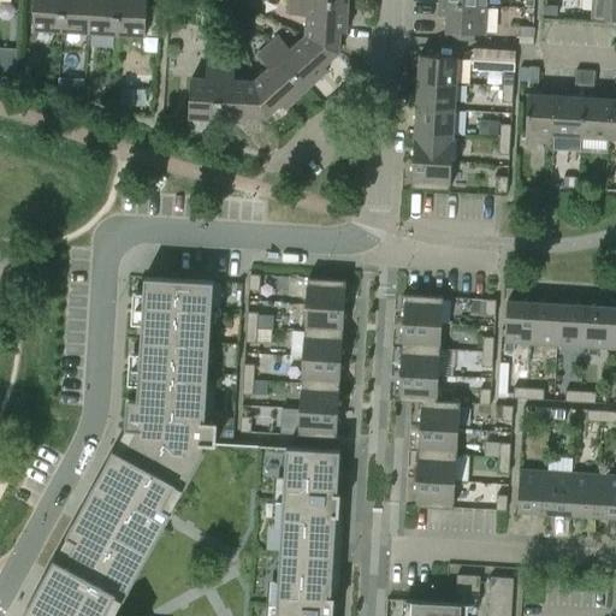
[(35,0),(34,29),(61,31),(63,0),(35,0)]
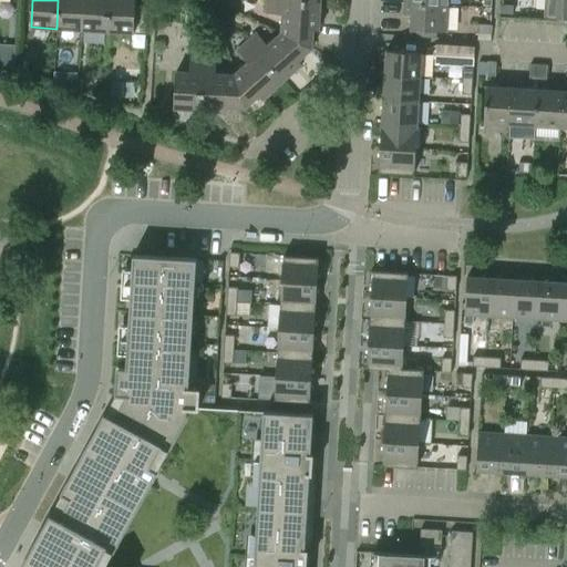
[(58,0),(57,29),(82,30),(83,0),(58,0)]
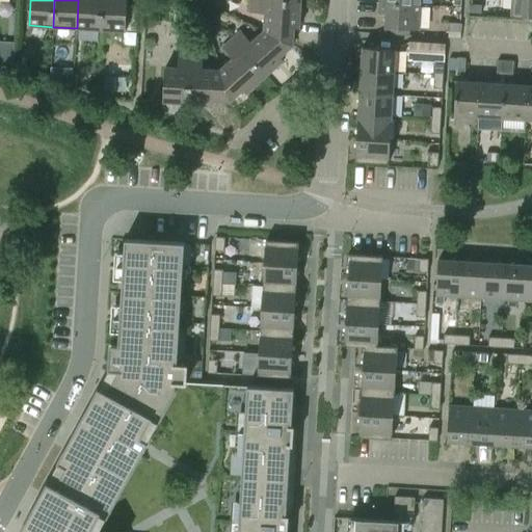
[(78,0),(77,28),(101,29),(102,0),(78,0)]
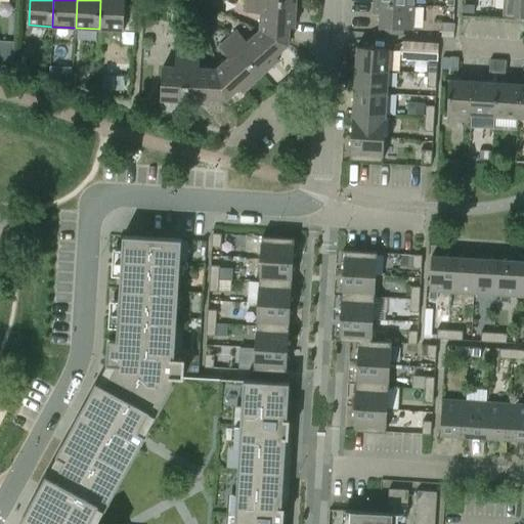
[(134,31),(135,12),(125,11),(125,0),(100,0),(99,29),(134,31)]
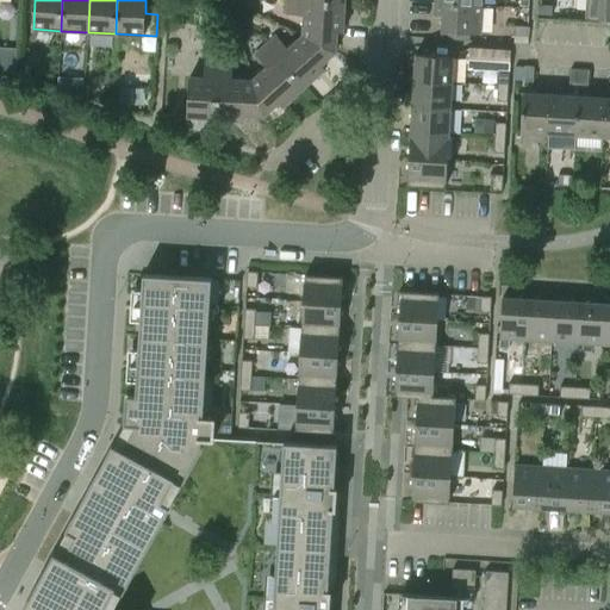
[(343,32),(344,4),(288,0),(287,14),(304,16),(303,36),(336,51),(337,31),(343,32)]
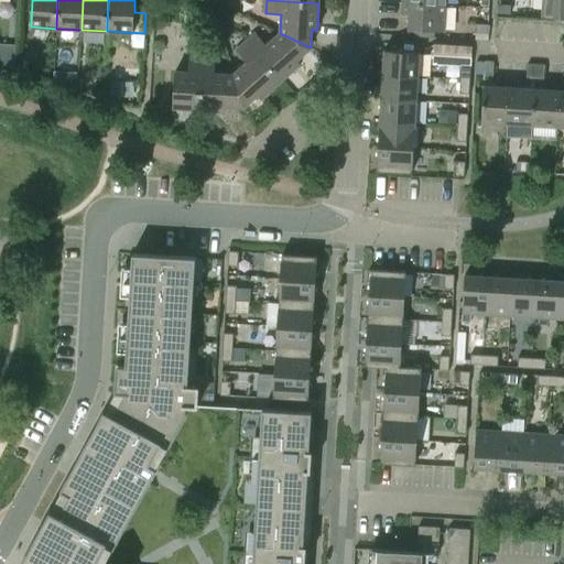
[(563,0),(543,0),(542,13),(542,17),(563,18),(563,0)]
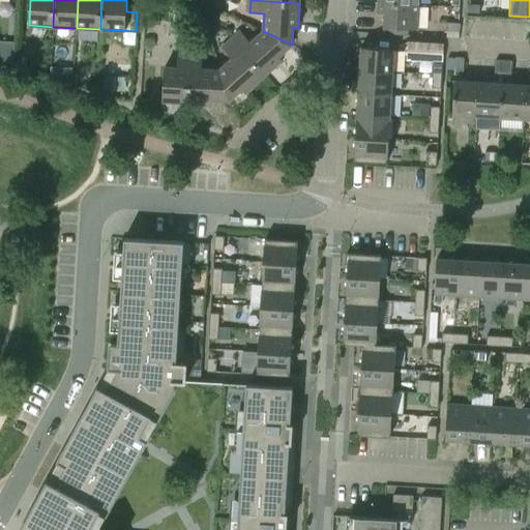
[(417,30),(418,5),(378,2),(378,13),(384,13),(384,28),(417,30)]
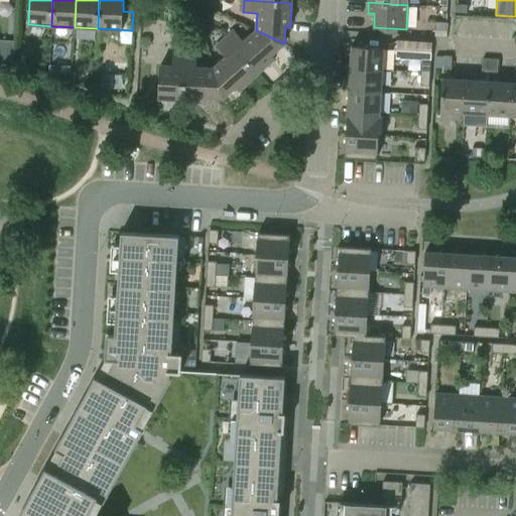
[(456,4),(455,12),(467,13),(468,5),(456,4)]
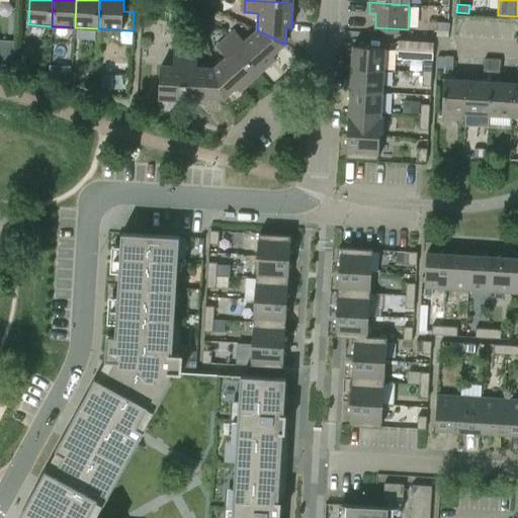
[(448,31),(449,23),(437,22),(437,30),(448,31)]
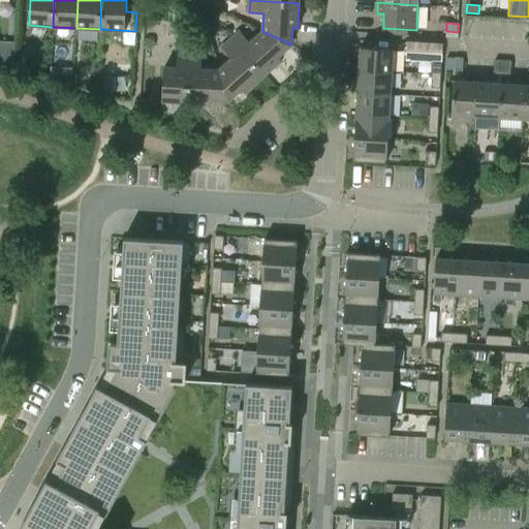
[(279,56),(291,44),(262,31),(249,42),(240,31),(230,39),(263,76),(282,60),(279,56)]
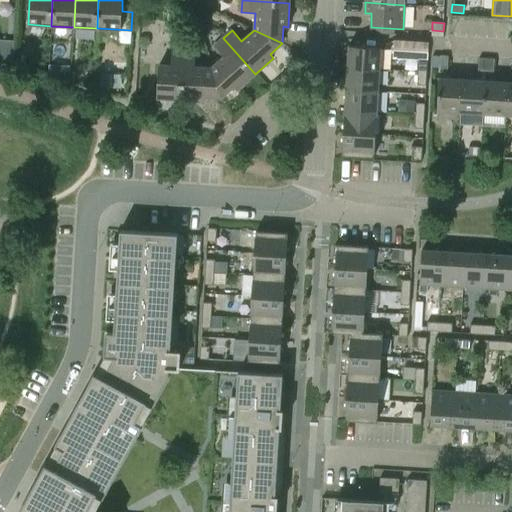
[(237,90),(255,74),(223,38),(214,46),(224,56),(212,67),(222,97),(234,86),(237,90)]
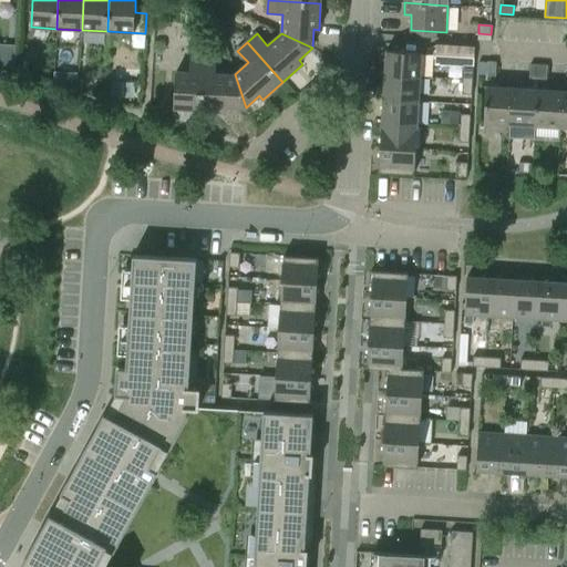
[(387,51),(384,75),(420,78),(421,53),(387,51)]
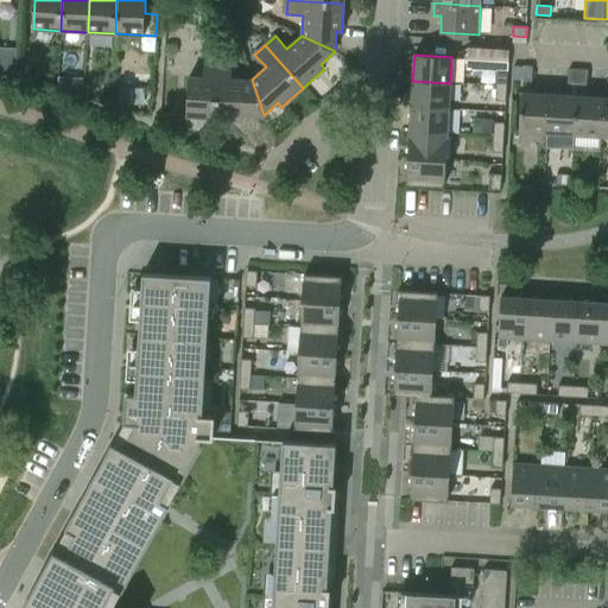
[(187,116),(215,118),(217,61),(204,61),(203,77),(189,76),(187,116)]
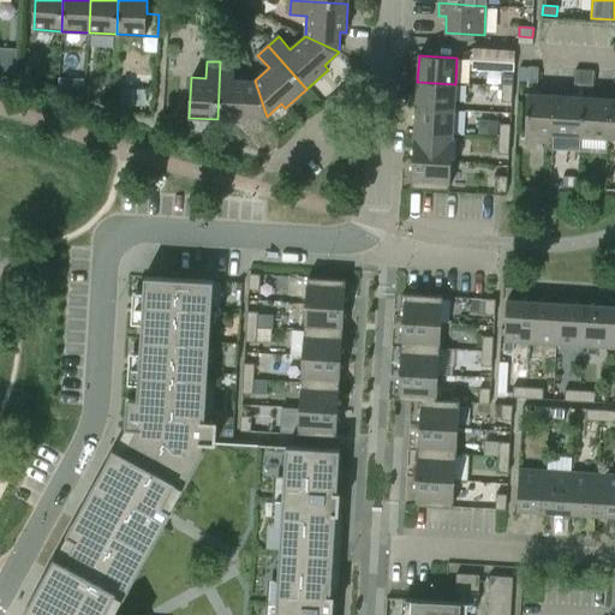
[(246,115),(267,117),(255,81),(234,79),(234,63),(220,61),(218,119),(246,121),(246,115)]
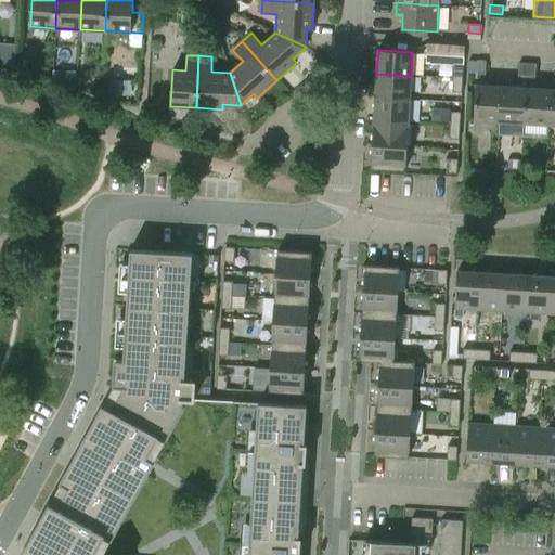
[(468,61),(468,74),(485,75),(486,62),(477,61),(468,61)]
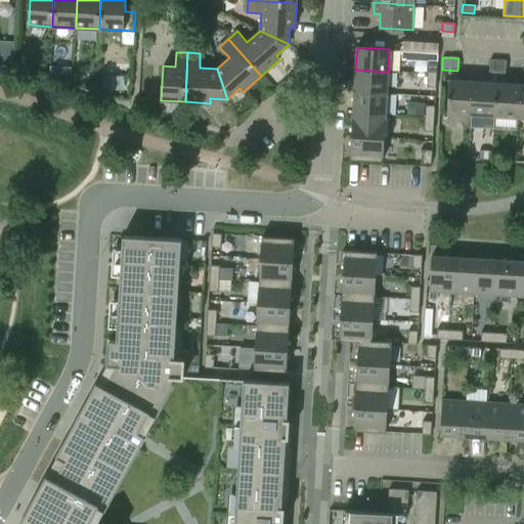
[(497,73),(498,60),(489,60),(489,73),(497,73)]
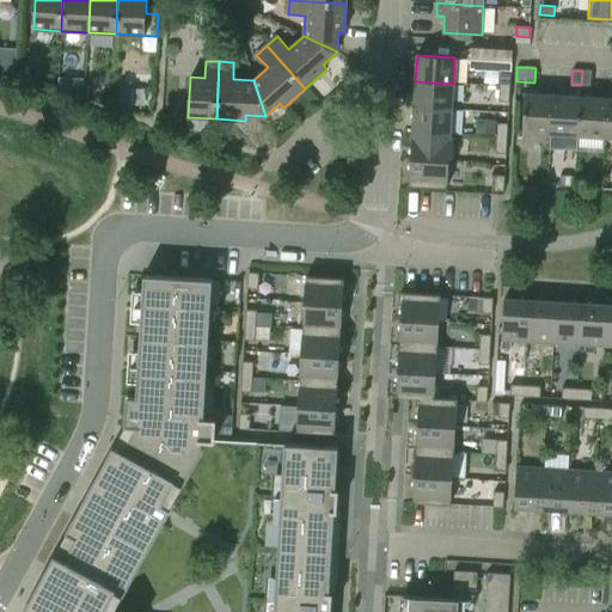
[(582,71),(581,85),(591,85),(591,71),(582,71)]
